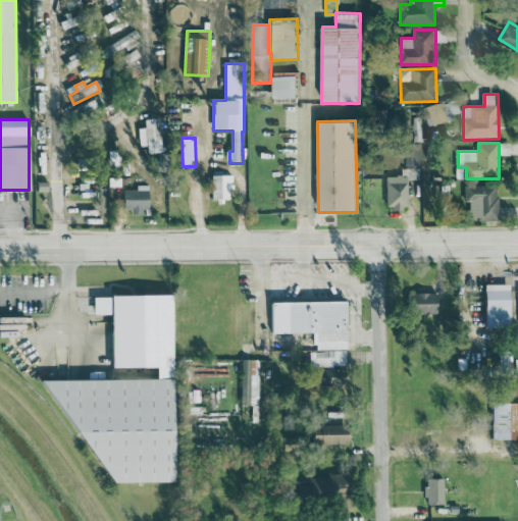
[(423,167),(423,148),(407,148),(408,168),(423,167)]
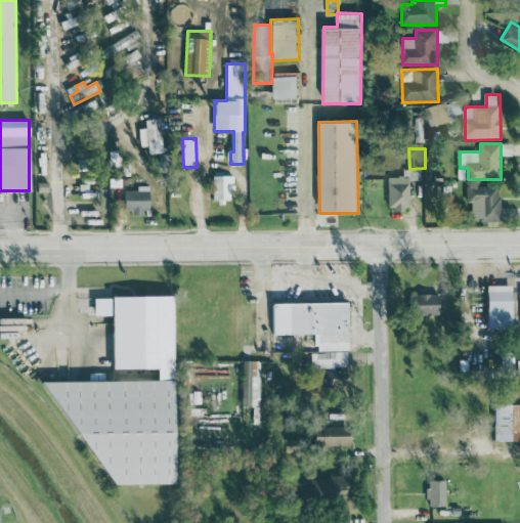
[(390,177),(390,210),(410,209),(410,181),(424,181),(424,170),(406,170),(406,177),(390,177)]
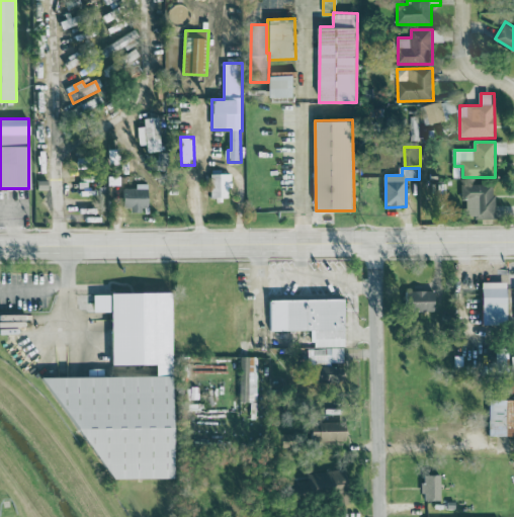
[(211,173),(210,200),(229,200),(229,173),(211,173)]
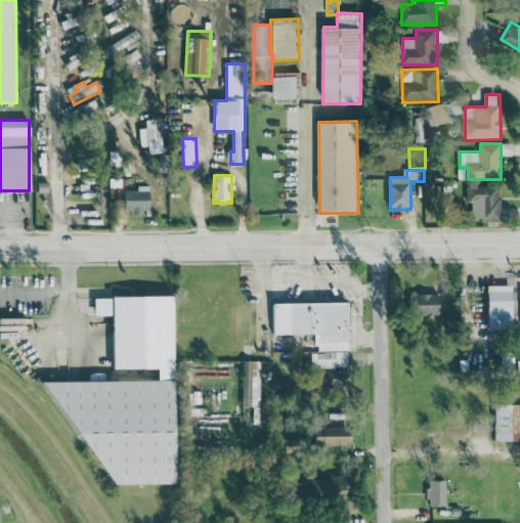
[(133,213),(149,213),(148,185),(138,186),(138,190),(124,190),(124,210),(133,210),(133,213)]
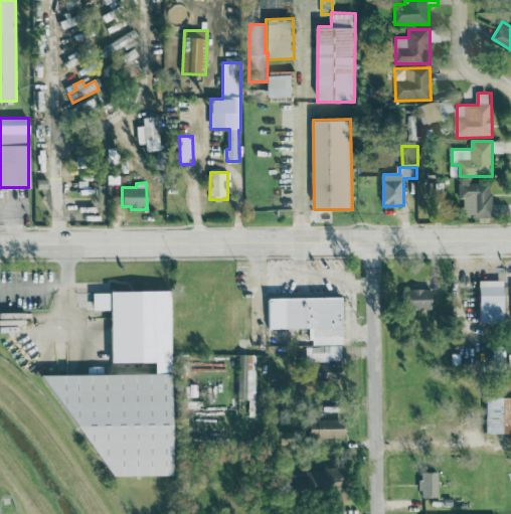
[(493,216),(492,183),(460,183),(460,197),(464,197),(465,216),(493,216)]
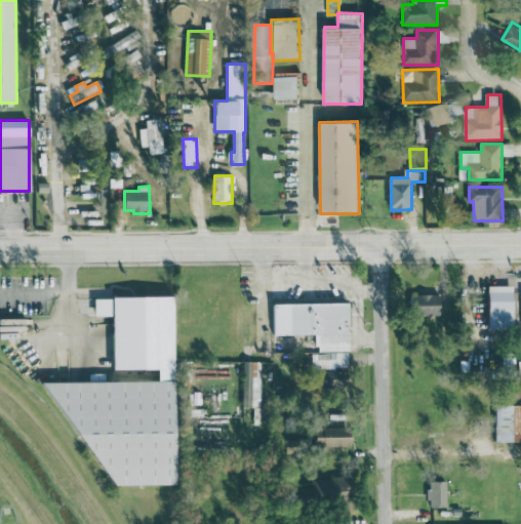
[(514,286),(488,286),(489,330),(514,329),(514,286)]
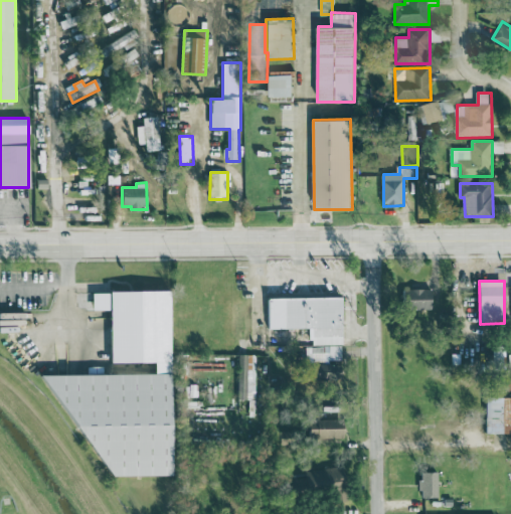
[(432,289),(403,290),(403,310),(432,310),(432,289)]
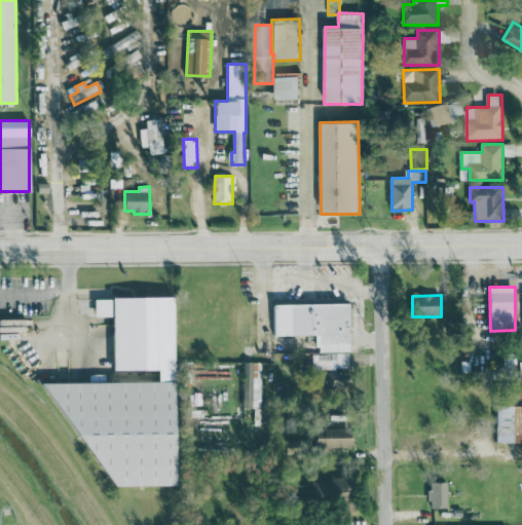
[(107,486),(175,486),(173,297),(112,297),(109,299),(94,299),(95,316),(112,316),(112,371),(156,370),(157,382),(42,382),(107,486)]
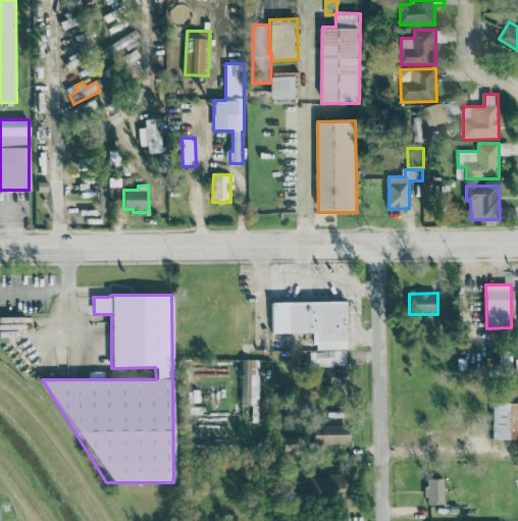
[(272,333),(314,332),(315,350),(348,350),(347,301),(271,303),(272,333)]
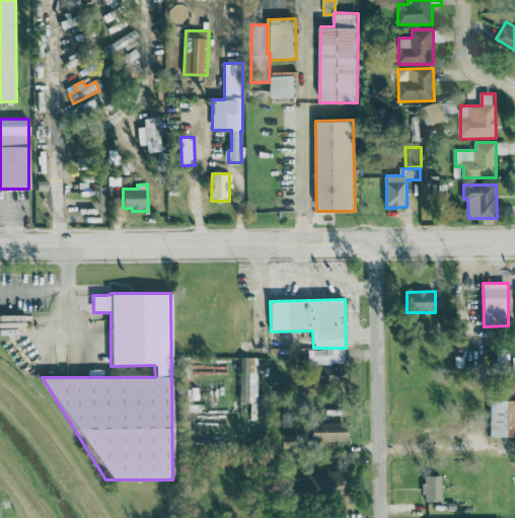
[(345,349),(309,349),(310,365),(346,365),(345,349)]
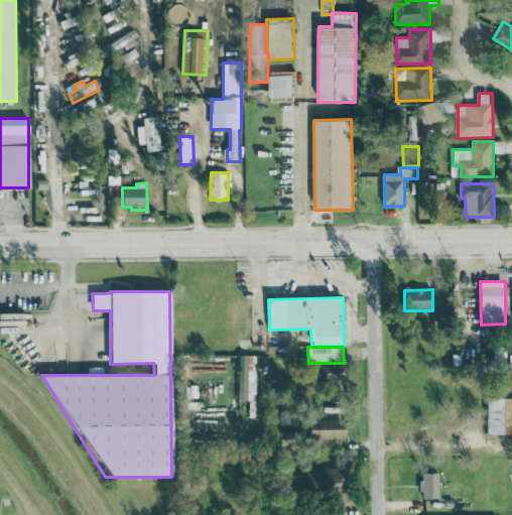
[(239,400),(258,401),(259,356),(240,356),(239,400)]
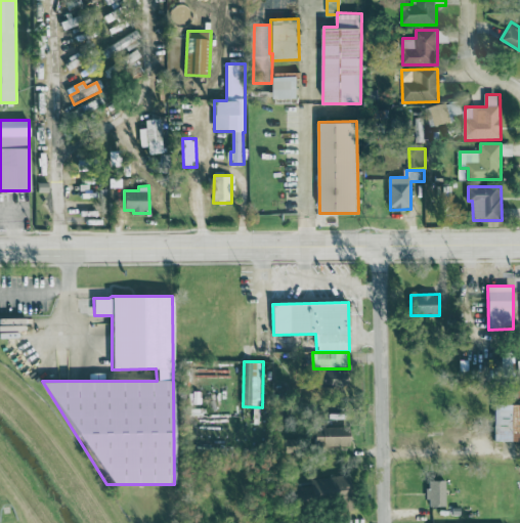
[(348,371),(315,372),(315,392),(349,391),(348,371)]
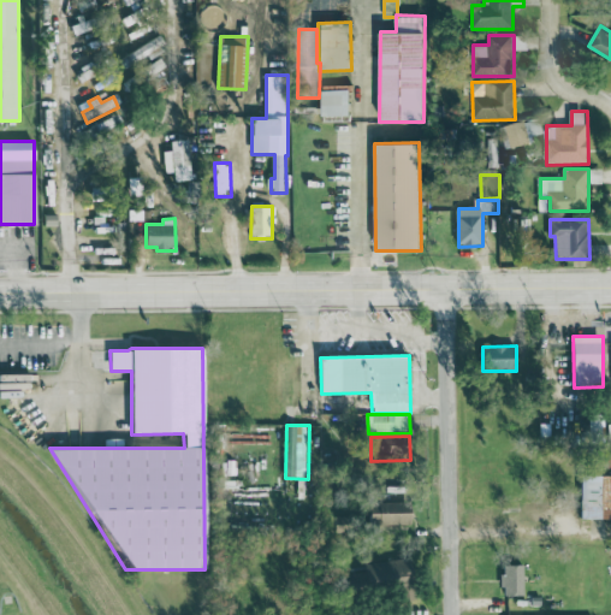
[(610,475),(582,475),(581,519),(610,518),(610,475)]
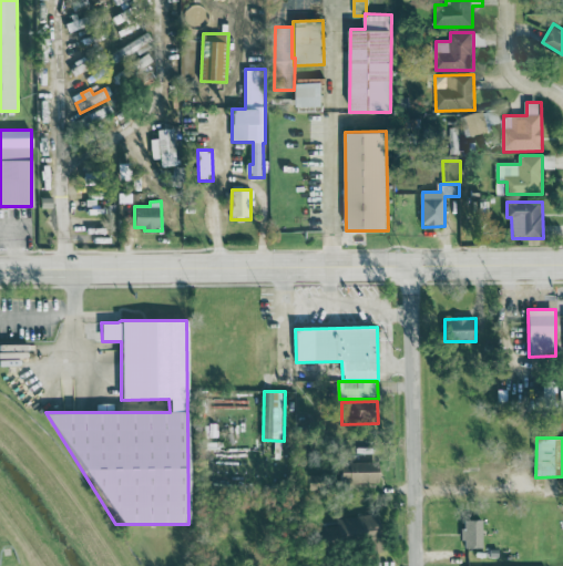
[(351,444),(338,444),(339,460),(352,459),(351,444)]
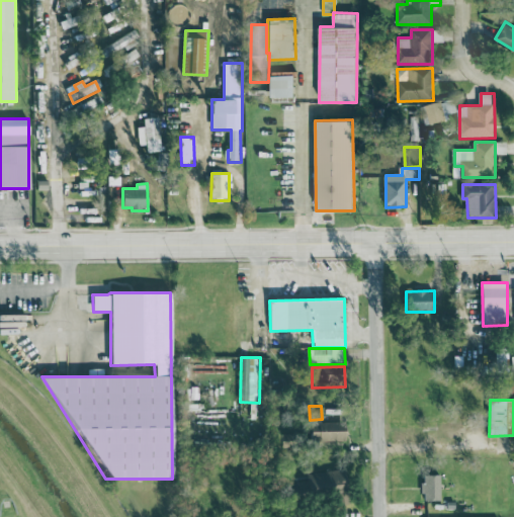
[(345,442),(345,423),(311,422),(311,441),(345,442)]
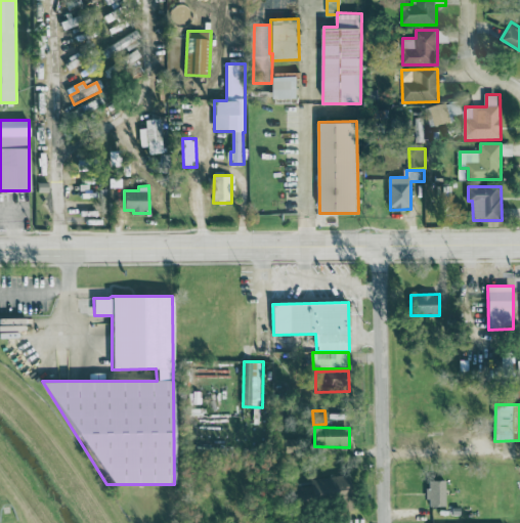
[(311,502),(331,500),(332,511),(349,510),(348,477),(310,478),(311,502)]
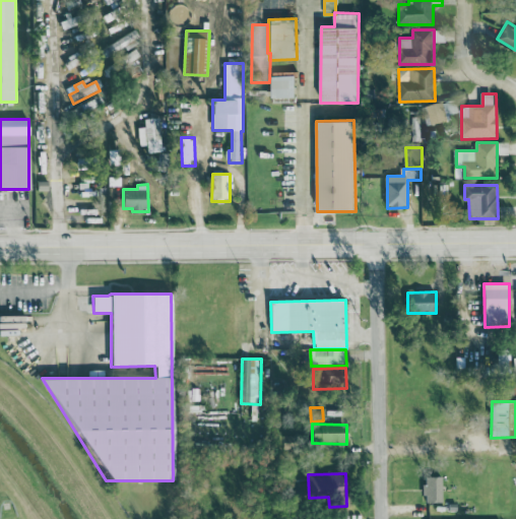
[(443,503),(444,476),(426,476),(426,503),(443,503)]
